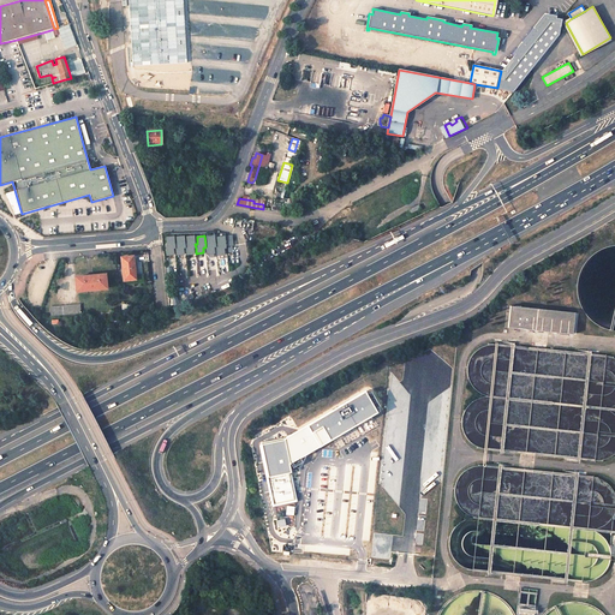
[(215,236),(207,237),(208,244),(206,244),(206,248),(207,252),(214,252),(213,248),(216,248),(215,236)]
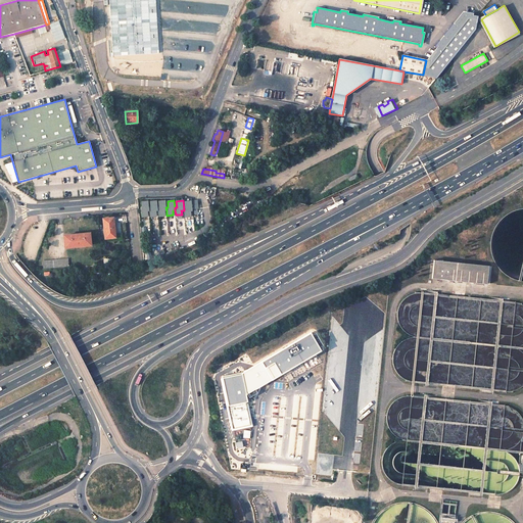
[(148,201),(142,201),(142,207),(140,208),(141,216),(147,215),(147,210),(149,210),(149,207),(148,201)]
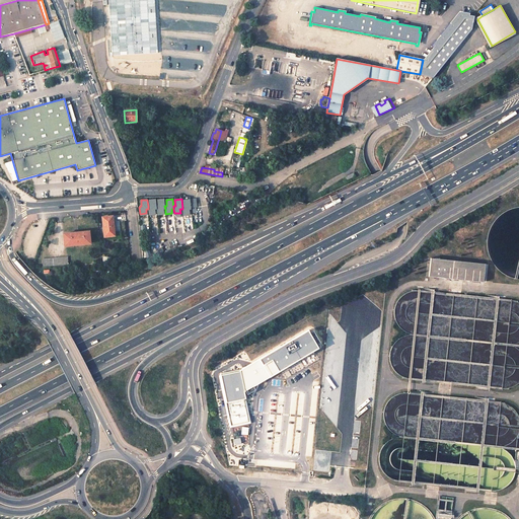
[(155,200),(149,200),(150,206),(148,206),(148,209),(148,214),(155,213),(154,209),(156,209),(156,206),(155,200)]
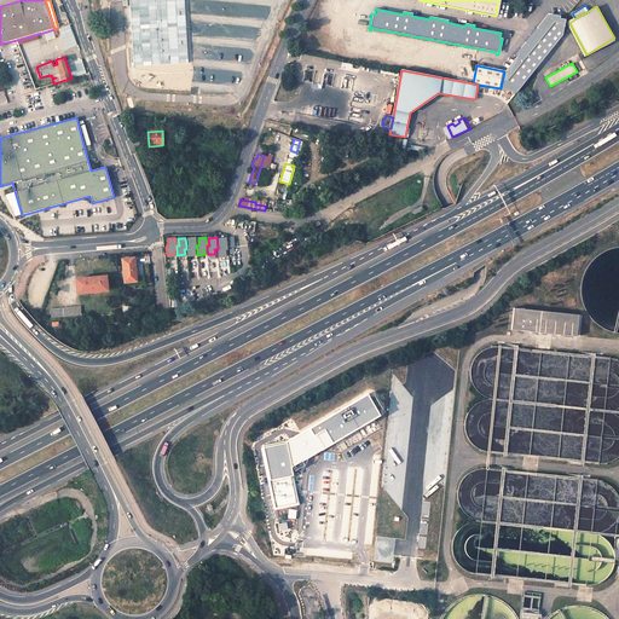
[(196,238),(187,238),(189,246),(186,246),(186,249),(187,255),(195,254),(195,249),(197,249),(196,246),(196,238)]
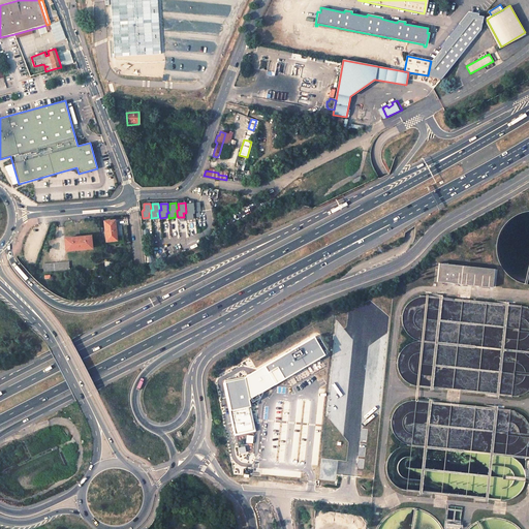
[(193,204),(187,205),(187,210),(185,210),(186,213),(186,219),(192,218),(192,214),(194,214),(193,204)]
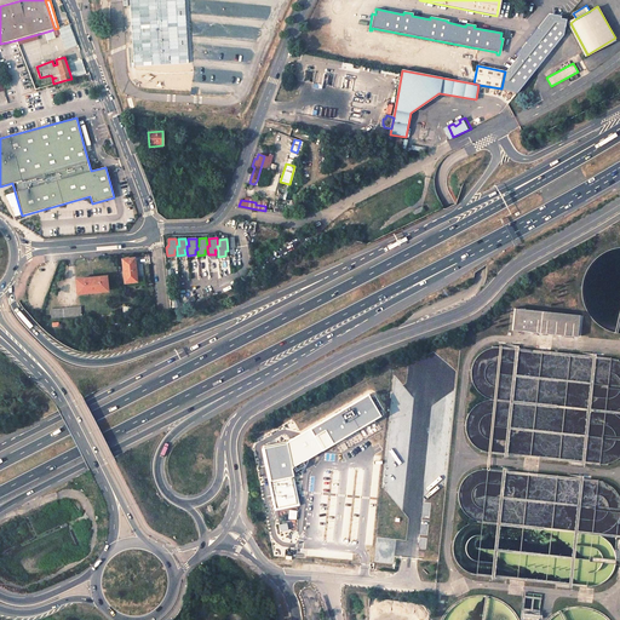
[(619,246),(612,246),(598,252),(586,260),(579,274),(577,287),(578,302),(584,316),(595,326),(608,332),(619,333),(619,246)]
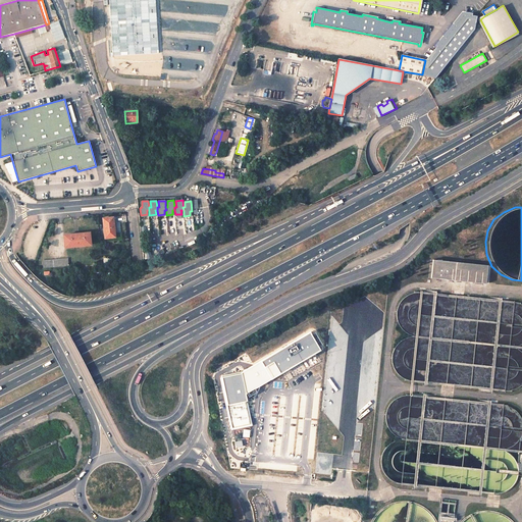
[(115,238),(113,218),(103,219),(105,239),(115,238)]
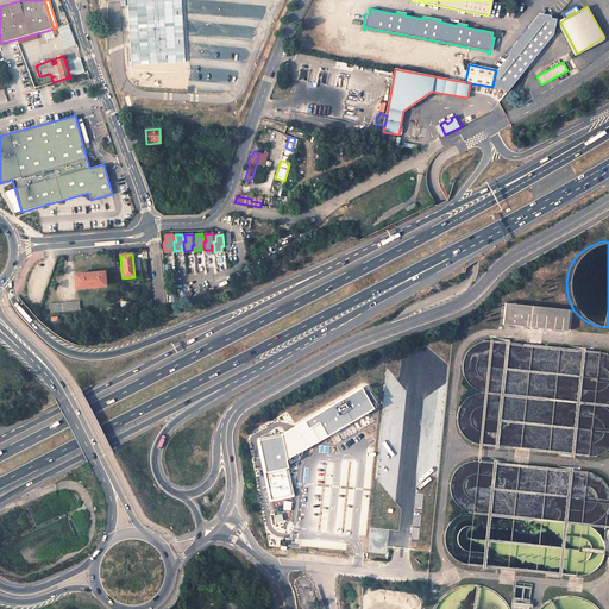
[(105,274),(75,275),(76,289),(106,286),(105,274)]
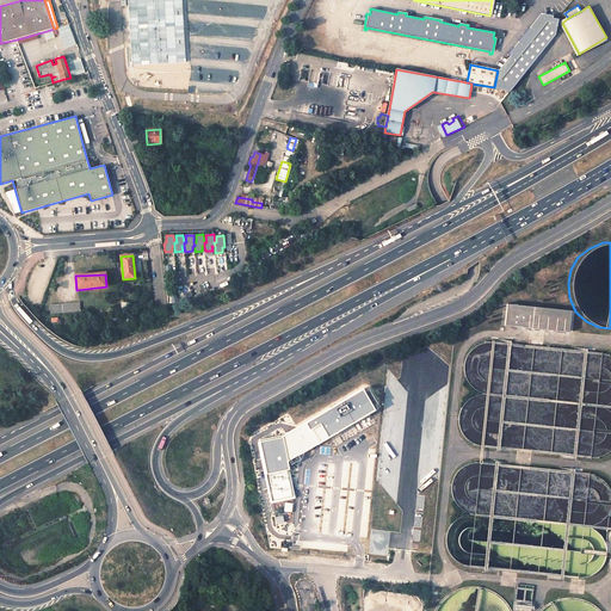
[(59,304),(50,306),(50,314),(80,312),(80,303),(59,304)]
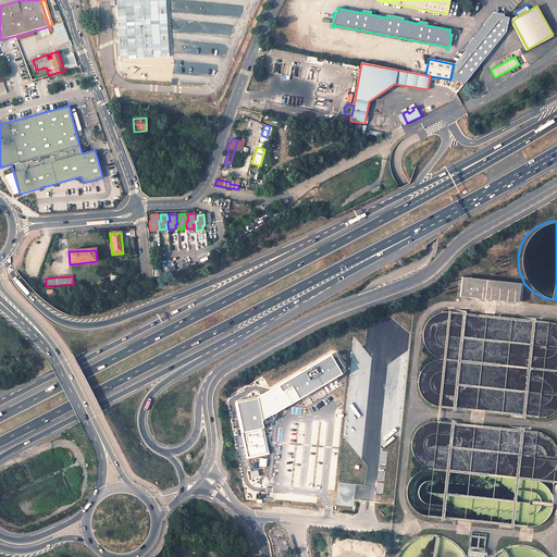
[(517,301),(518,282),(459,276),(458,296),(517,301)]
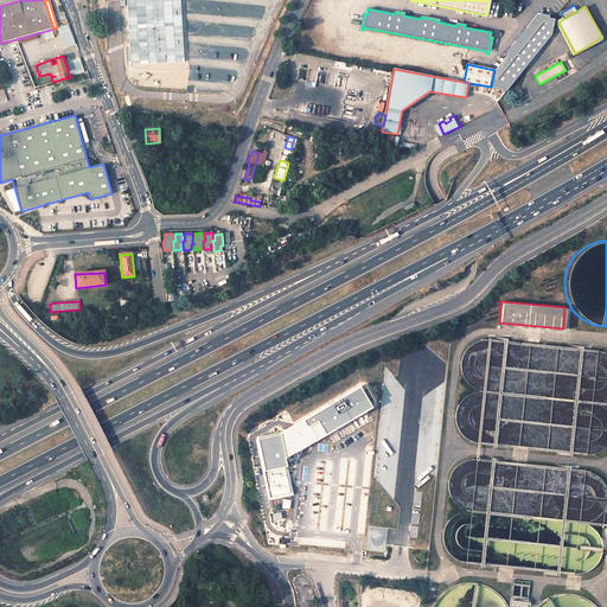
[(606,353),(602,352),(583,350),(583,347),(573,346),(572,349),(516,343),(516,340),(504,339),(504,342),(490,340),(481,340),(473,343),(466,349),(461,356),(460,364),(461,372),(465,381),(471,387),(478,390),(470,393),(462,398),(458,406),(455,414),(455,422),(459,430),(465,436),(472,441),(480,442),(493,445),(493,446),(505,447),(505,446),(561,452),(561,453),(573,454),(573,453),(587,454),(595,454),(602,452),(606,447),(606,353)]
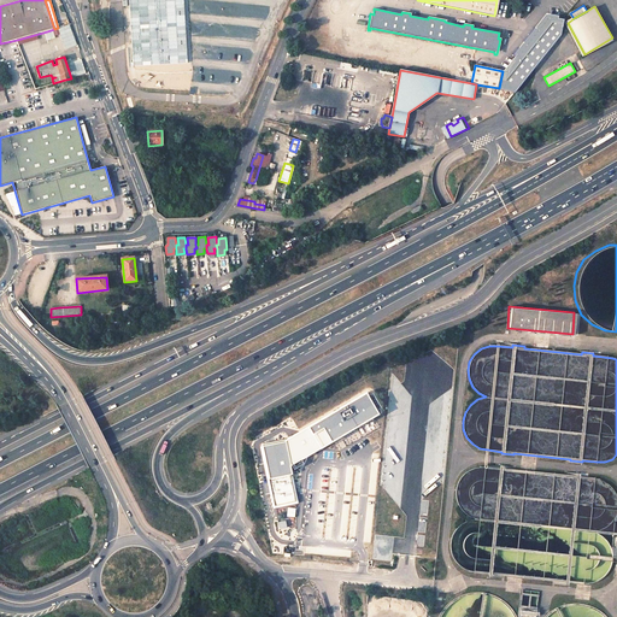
[(307,427),(321,448),(322,448),(335,440),(375,417),(378,415),(366,393),(307,427)]
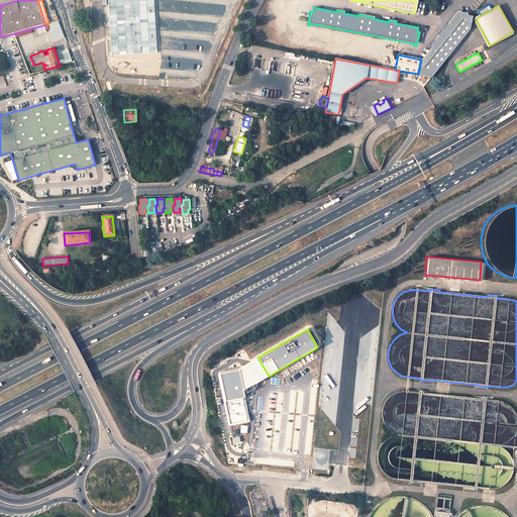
[(218,373),(224,402),(244,398),(243,391),(269,376),(257,357),(238,369),(218,373)]
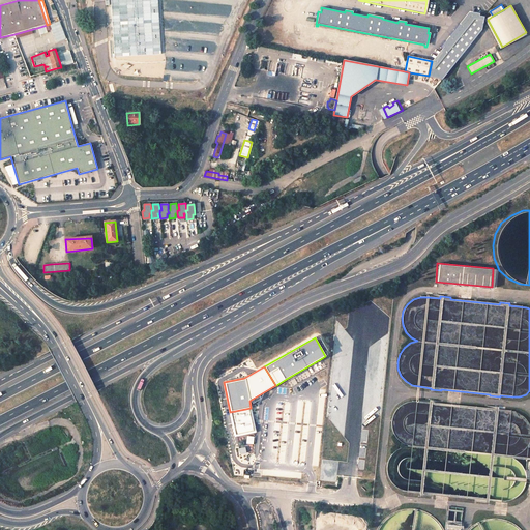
[(522,415),(516,411),(498,409),(498,408),(489,407),(489,408),(439,403),(439,402),(429,401),(429,402),(416,401),(409,401),(402,404),(396,408),(392,415),(390,422),(391,430),(394,436),(400,441),(407,445),(400,447),(393,451),(388,458),(386,465),(387,473),(390,479),(394,486),(402,489),(409,491),(420,492),(420,494),(431,495),(431,493),(479,498),(479,500),(490,501),(490,500),(501,501),(508,501),(516,498),(521,494),(525,488),(527,481),(529,480),(529,424),(528,420),(522,415)]
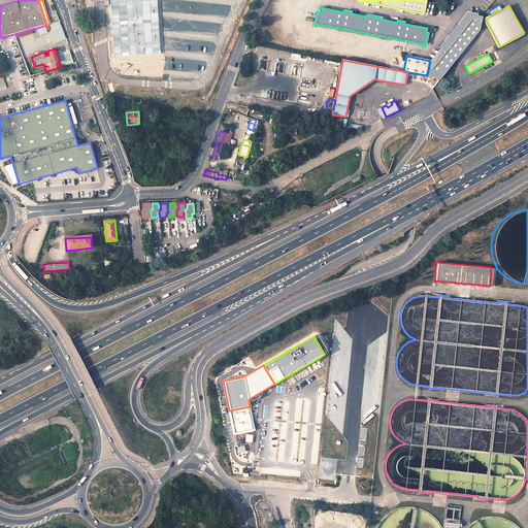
[(253,420),(250,406),(229,410),(234,435),(235,435),(241,433),(255,430),(253,420)]
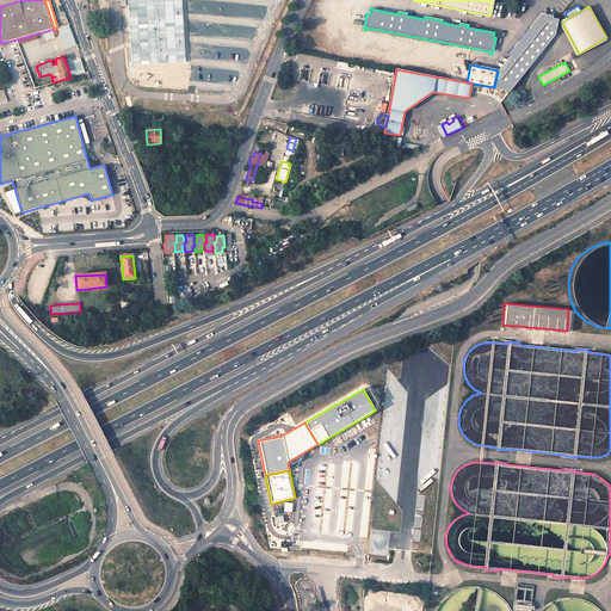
[(530,609),(532,585),(517,584),(514,608),(530,609)]
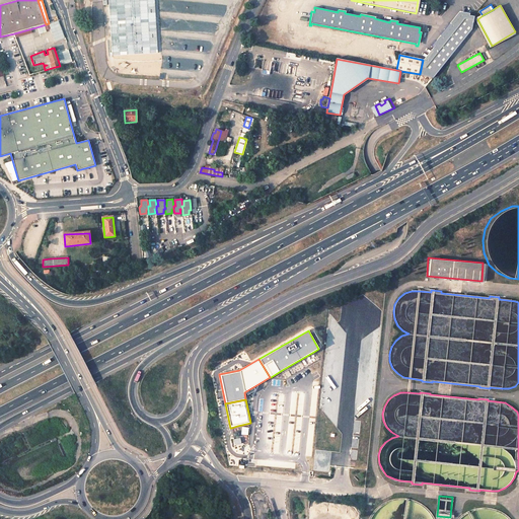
[(436,518),(430,510),(421,503),(409,499),(396,500),(385,504),(375,512),(370,518),(436,518)]
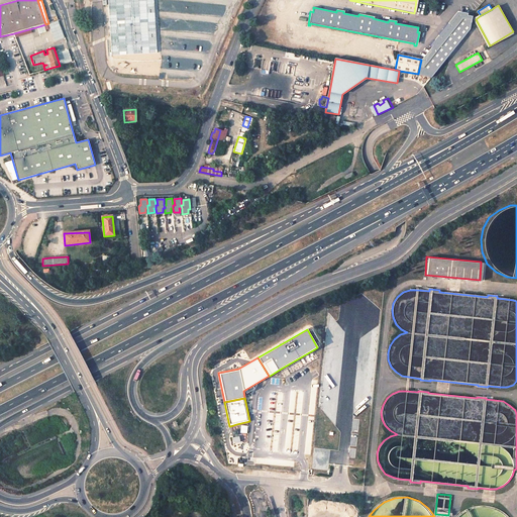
[(512,516),(502,509),(490,506),(478,506),(467,510),(457,516),(512,516)]
